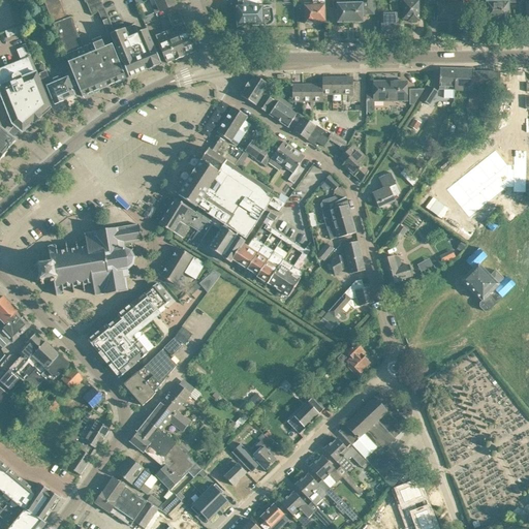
[(57,0),(47,5),(49,10),(61,5),(59,0),(57,0)]
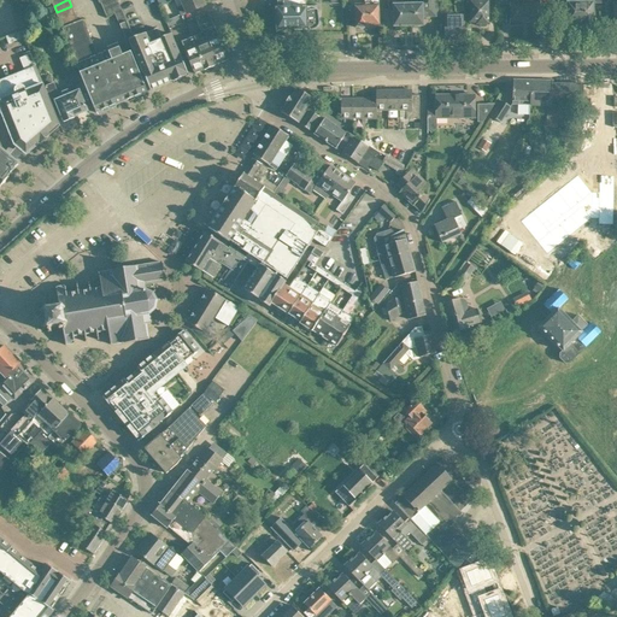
[(203,0),(180,0),(183,6),(177,9),(181,16),(205,6),(203,0)]
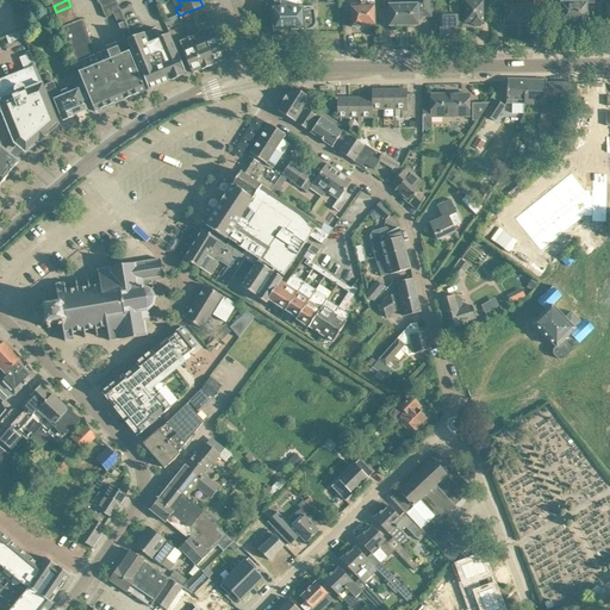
[(279,0),(279,7),(272,7),(273,31),(309,30),(310,30),(311,29),(312,29),(313,27),(313,26),(315,26),(315,25),(316,24),(316,23),(316,22),(313,6),(302,7),(302,0),(279,0)]
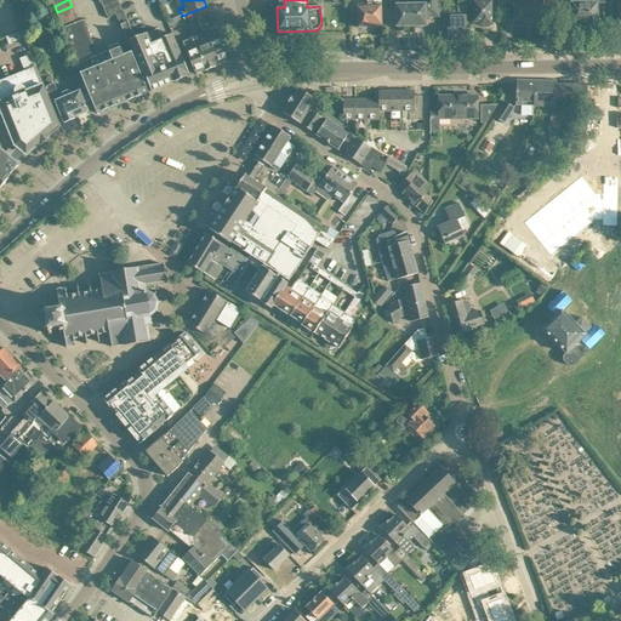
[(382,27),(380,0),(368,0),(368,5),(358,5),(359,28),(382,27)]
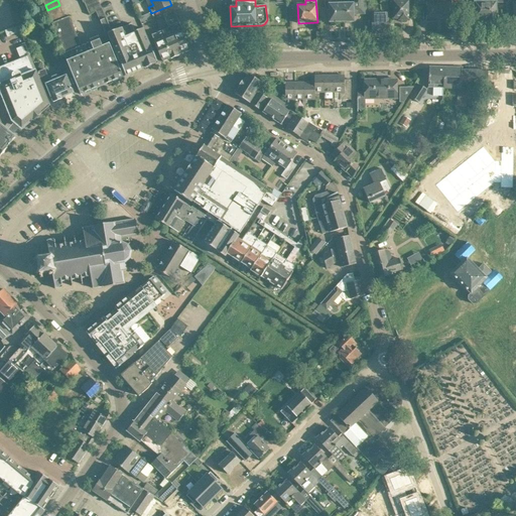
[(329,0),(329,12),(330,22),(354,21),(354,14),(365,14),(364,0),(351,0),(352,3),(337,4),(336,0),(329,0)]
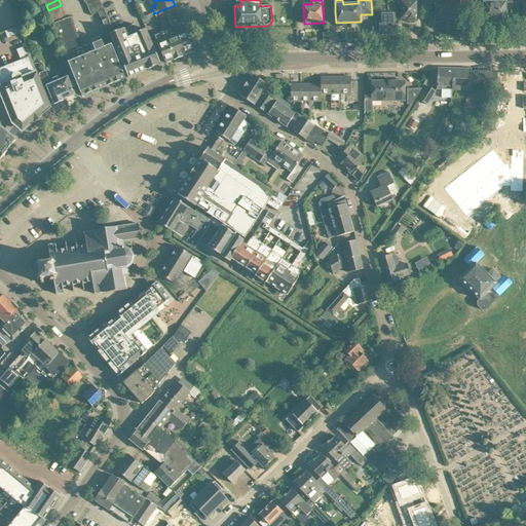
[(387,0),(387,13),(378,14),(379,38),(397,38),(396,2),(396,0),(387,0)]
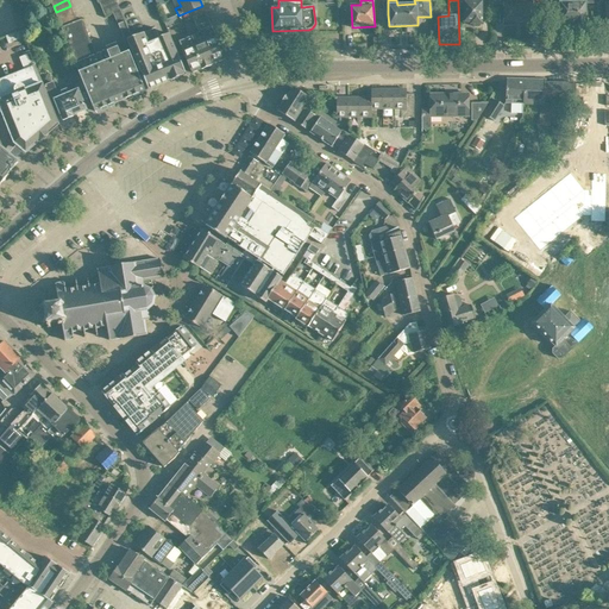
[(460,0),(460,8),(464,8),(464,23),(471,23),(471,24),(482,25),(482,1),(472,1),(471,0),(460,0)]
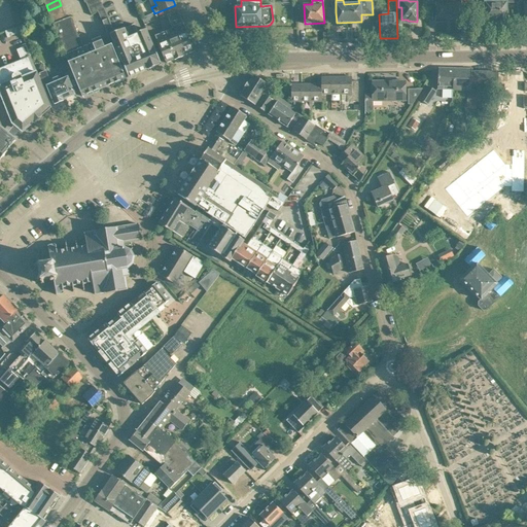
[(436,3),(436,10),(436,21),(460,20),(460,2),(442,3),(441,0),(431,0),(432,3),(436,3)]
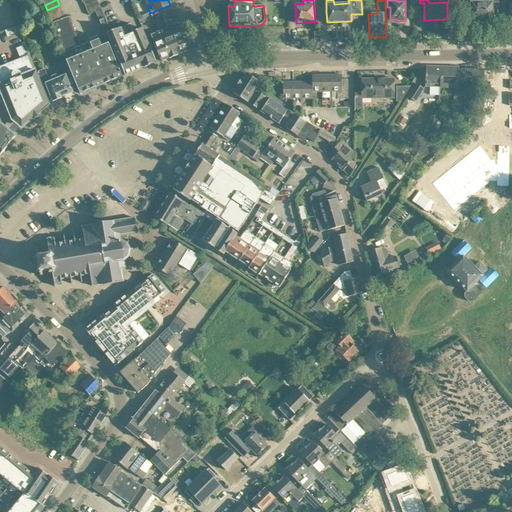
[(492,20),(492,2),(504,2),(503,0),(485,0),(485,2),(470,2),(470,9),(470,19),(483,19),(484,20),(492,20)]
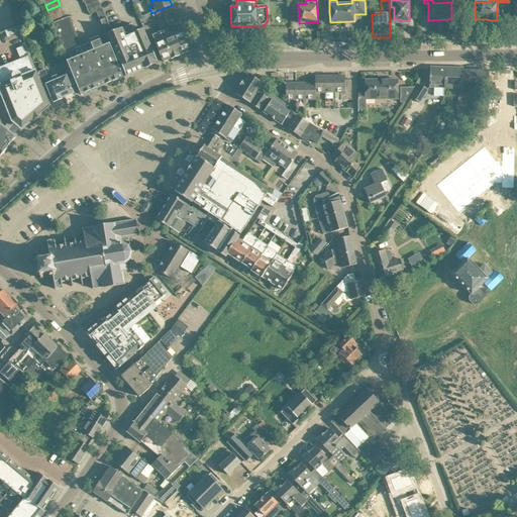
[(102,8),(99,2),(86,8),(89,14),(96,11),(99,20),(106,18),(102,8)]
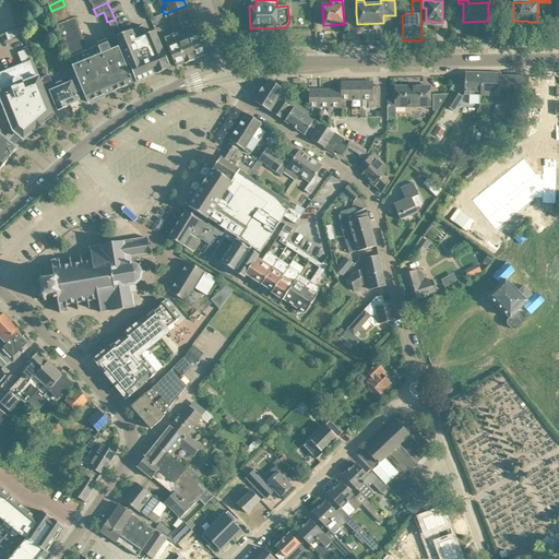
[(54,18),(68,12),(64,6),(51,11),(54,18)]
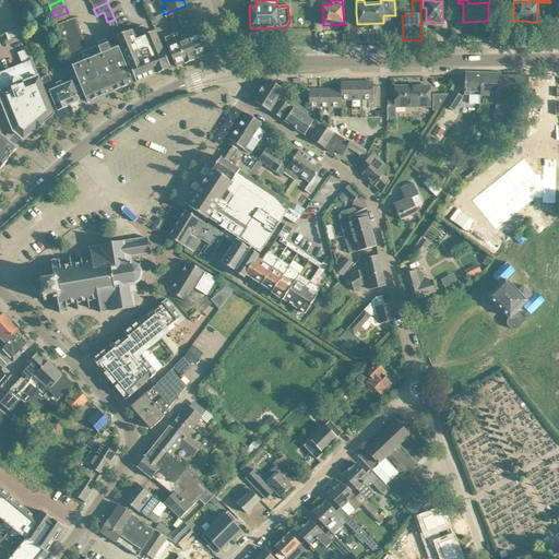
[(177,16),(182,31),(164,38),(177,67),(185,63),(185,64),(194,60),(207,54),(194,23),(193,23),(189,11),(177,16)]
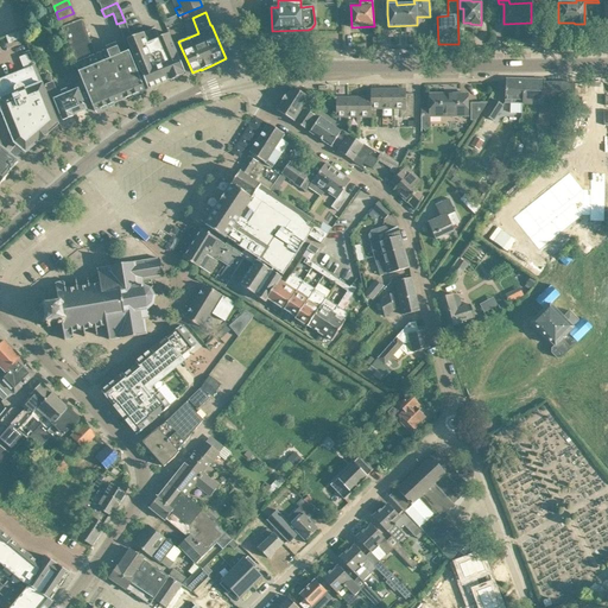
[(62,27),(77,21),(74,13),(58,19),(62,27)]
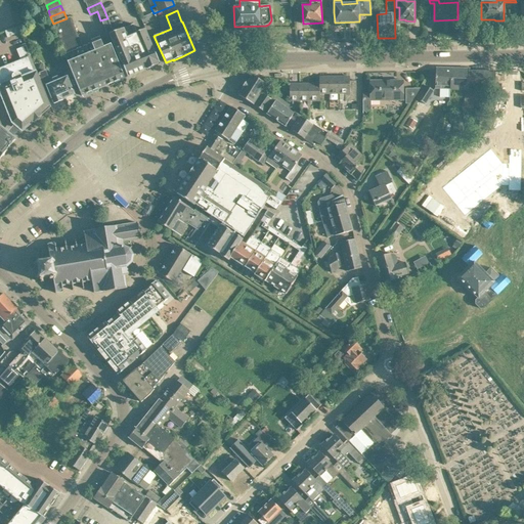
[(151,13),(141,18),(143,25),(154,20),(151,13)]
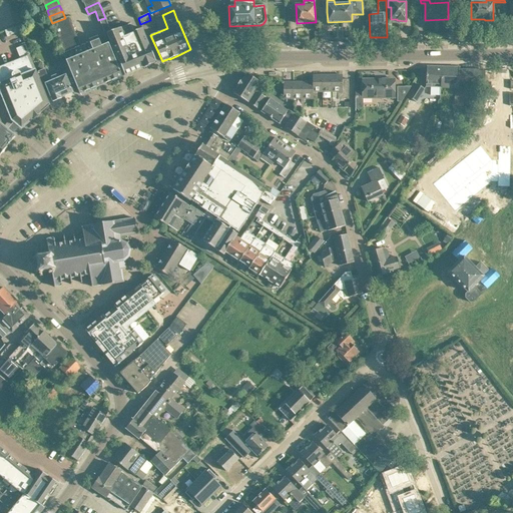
[(52,23),(62,49),(77,43),(79,42),(69,16),(65,18),(52,23)]
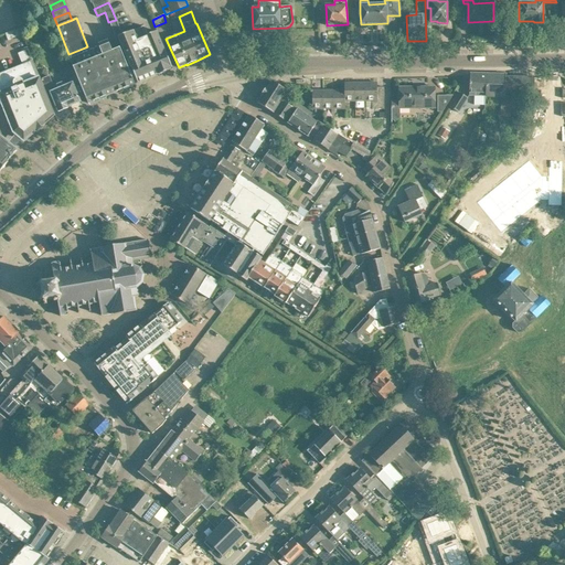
[(170,70),(172,68),(157,31),(148,35),(144,27),(123,35),(116,38),(119,48),(135,84),(158,74),(159,75),(171,70),(170,70)]
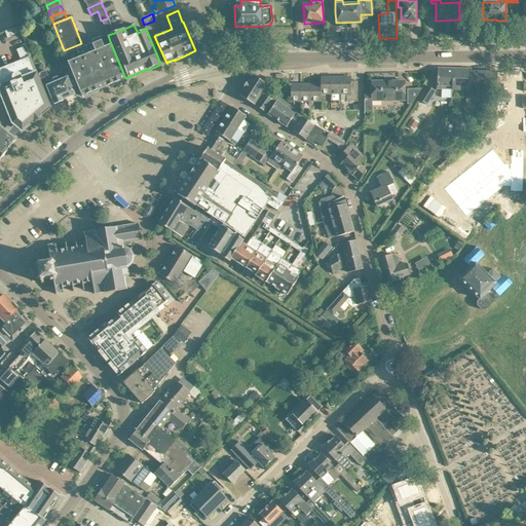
[(80,48),(79,44),(64,50),(72,72),(80,91),(82,97),(122,80),(125,78),(111,44),(108,45),(104,47),(101,38),(91,41),(91,43),(80,48)]
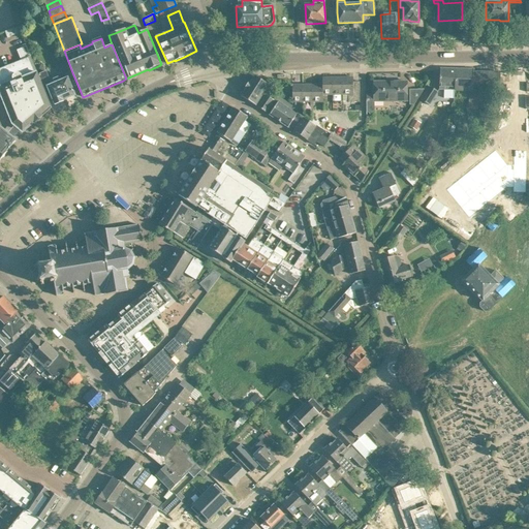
[(37,74),(38,74),(27,47),(17,50),(17,51),(21,49),(24,54),(28,52),(30,57),(0,68),(0,90),(11,119),(25,130),(35,121),(34,118),(38,115),(40,116),(51,106),(43,88),(43,89),(37,74)]
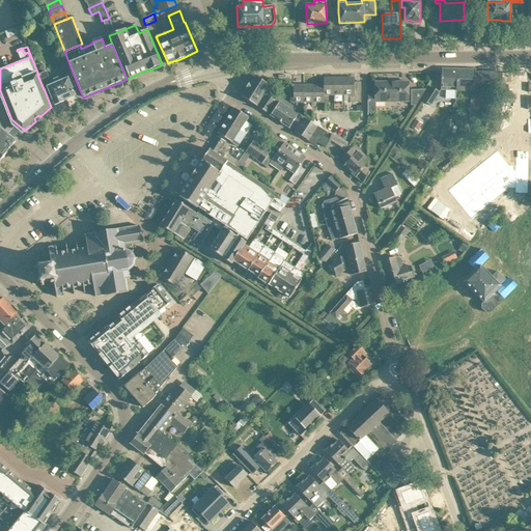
[(456,90),(457,70),(442,68),(441,89),(446,90),(446,99),(455,99),(456,90)]
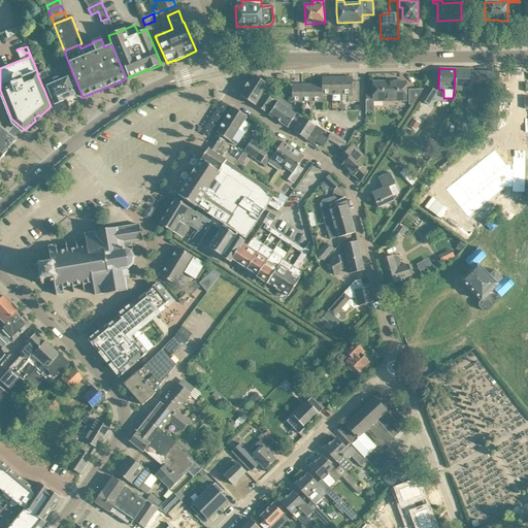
[(455,69),(454,90),(468,91),(468,94),(471,94),(471,91),(472,71),(472,69),(455,69)]
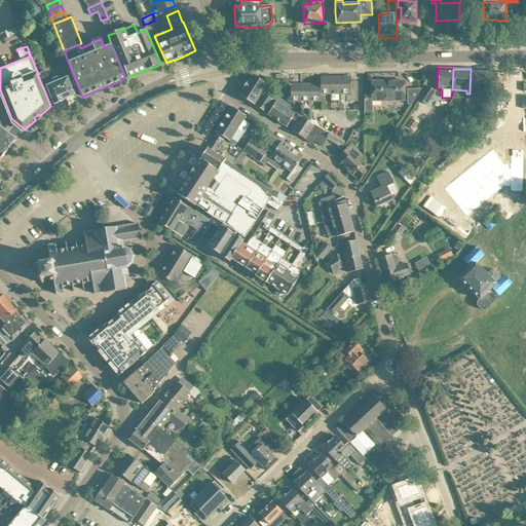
[(45,71),(38,74),(37,74),(43,88),(43,87),(47,86),(54,105),(64,101),(63,100),(75,95),(74,94),(80,91),(72,72),(66,75),(67,77),(59,80),(58,77),(52,79),(54,82),(50,84),(45,71)]
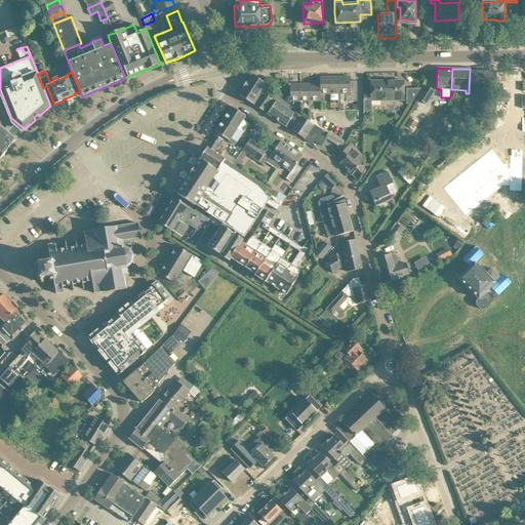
[(470,71),(469,90),(495,91),(495,82),(496,72),(470,71)]
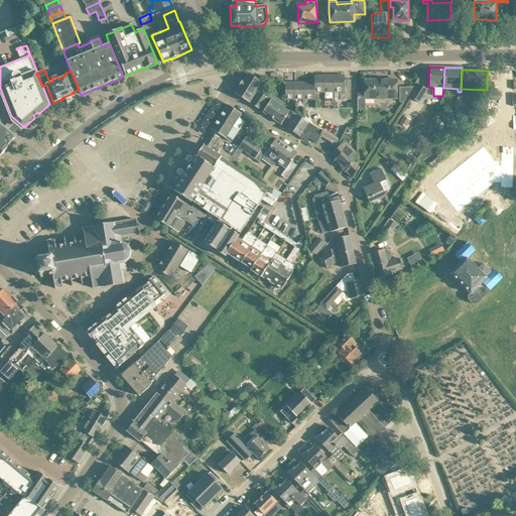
[(234,93),(250,103),(262,83),(247,74),(234,93)]
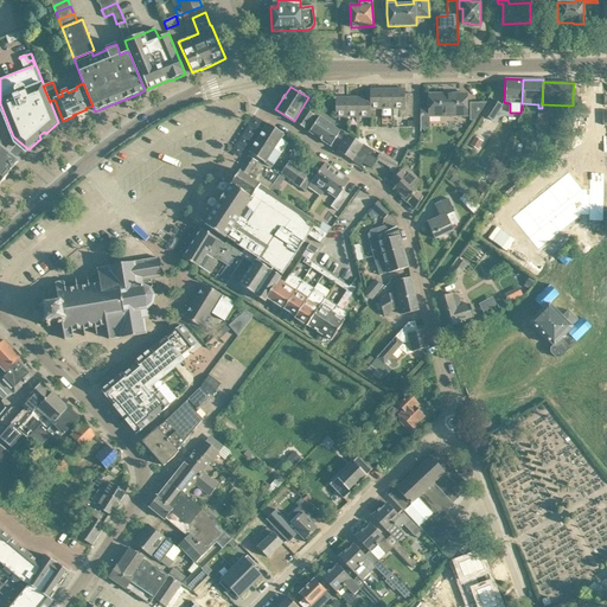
[(370,97),(370,109),(382,109),(382,89),(370,89),(370,97)]
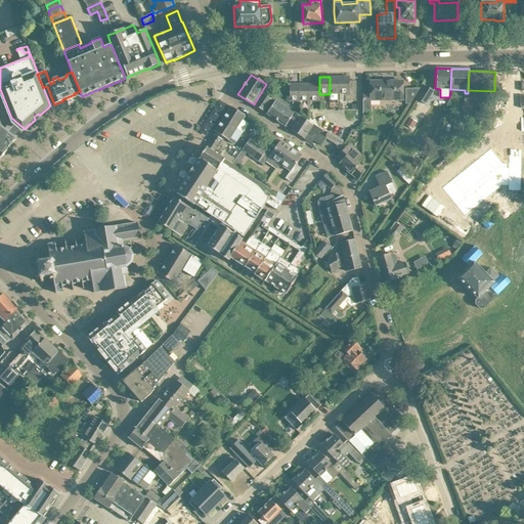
[(340,77),(330,77),(330,94),(340,94),(340,77)]
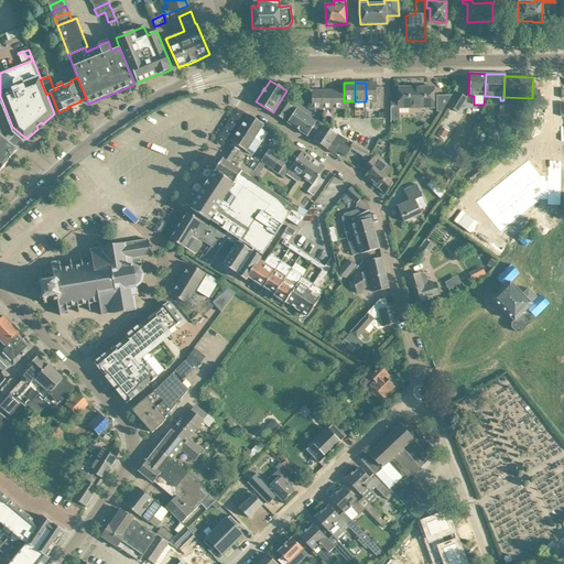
[(377,83),(366,83),(366,101),(370,101),(370,109),(383,109),(383,87),(377,87),(377,83)]
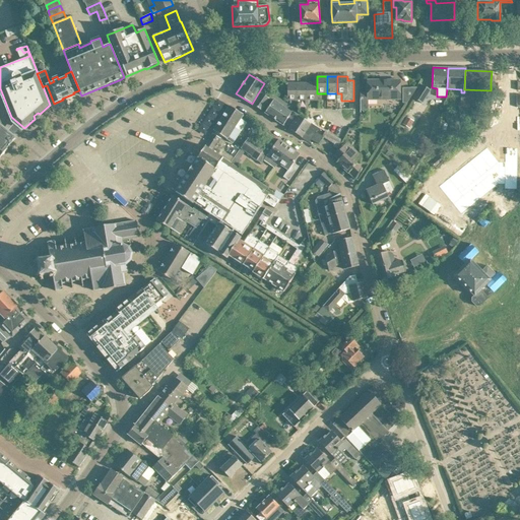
[(360,93),(360,100),(400,100),(400,80),(367,80),(367,93),(360,93)]
